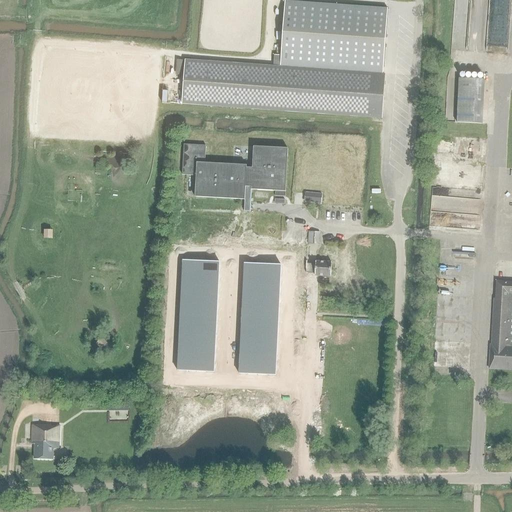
[(280,59),(273,59),(273,66),(224,62),(184,59),(181,104),(221,106),(381,118),(384,74),(382,74),(387,8),(284,0),(280,59)]
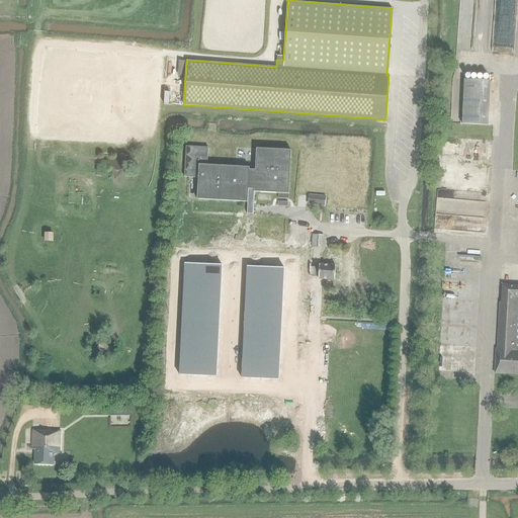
[(463,80),(460,125),(487,126),(489,82),(463,80)]
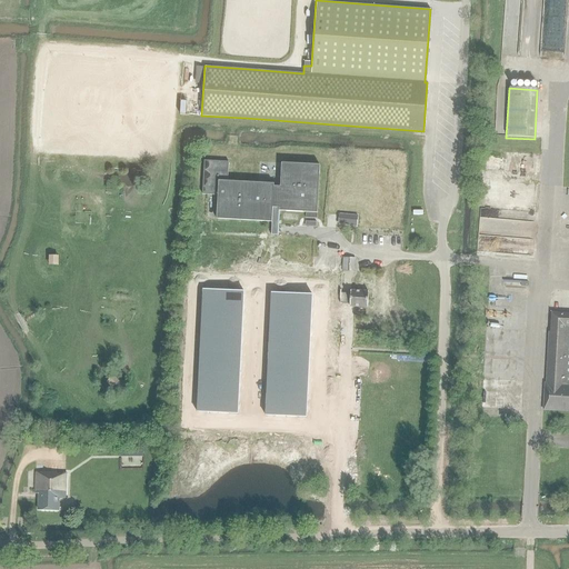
[(271,221),(271,233),(277,235),(279,210),(317,212),(317,211),(316,211),(318,173),(319,173),(319,165),(280,162),(280,163),(281,163),(280,188),(273,187),(273,183),(272,183),(271,183),(228,181),(228,161),(203,160),(202,195),(218,195),(217,219),(271,221)]
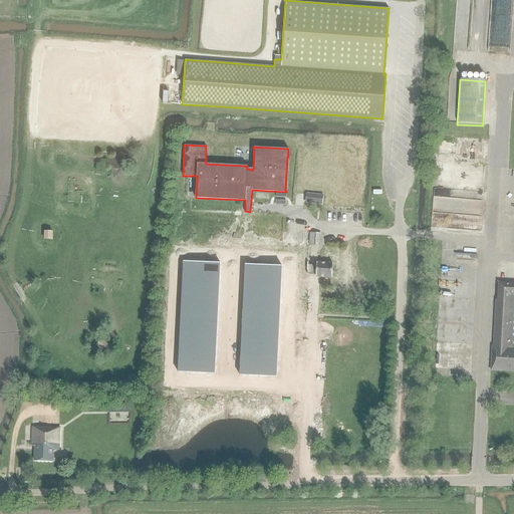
[(453,172),(443,172),(443,182),(453,182),(453,172)]
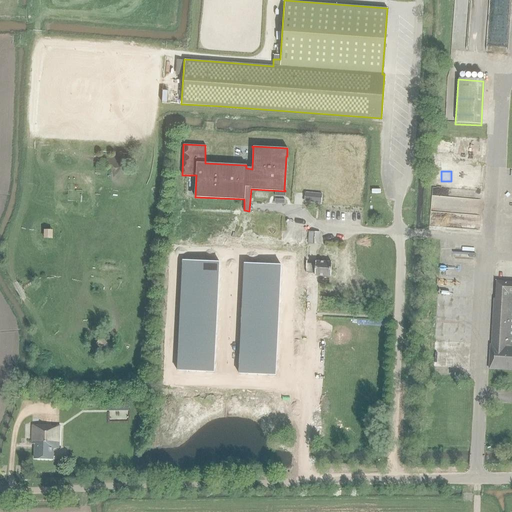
[(461,199),(462,194),(433,191),(431,211),(476,215),(477,200),(461,199)]
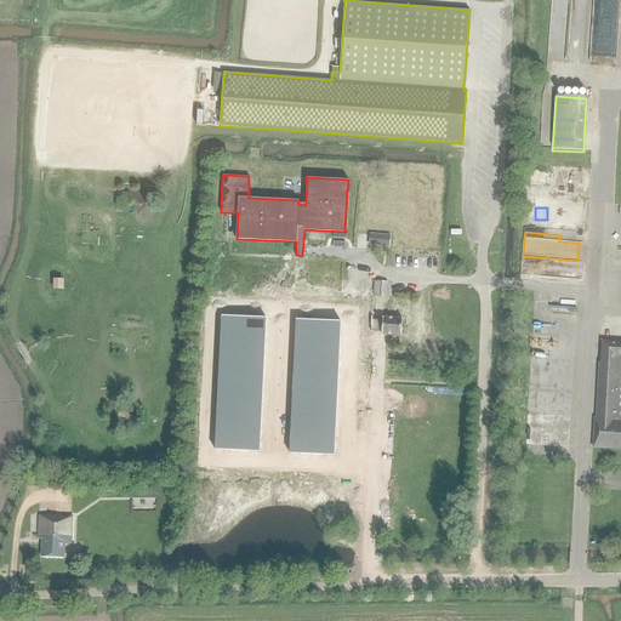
[(370,234),(369,244),(389,246),(389,235),(370,234)]
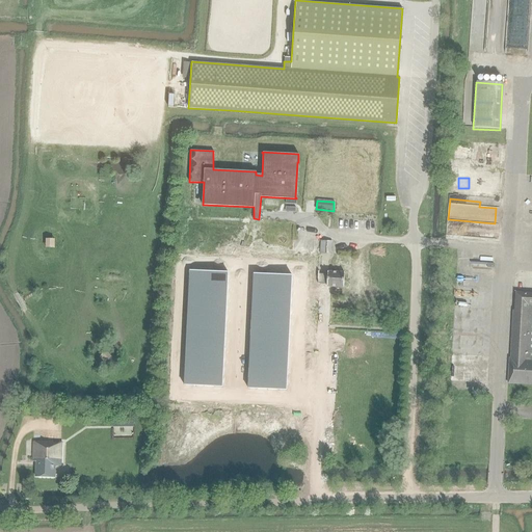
[(321,241),(320,255),(333,255),(334,242),(321,241)]
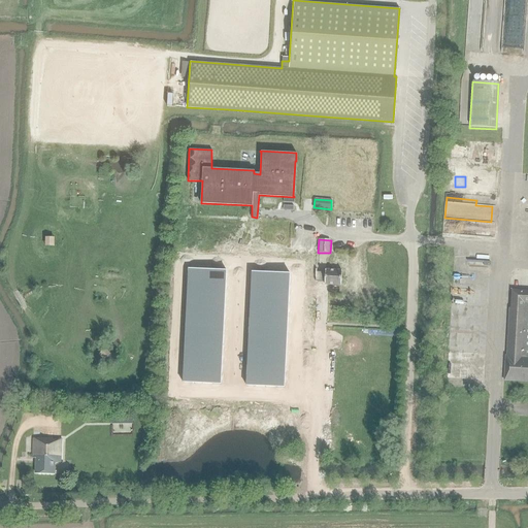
[(55,251),(56,241),(46,240),(45,250),(55,251)]
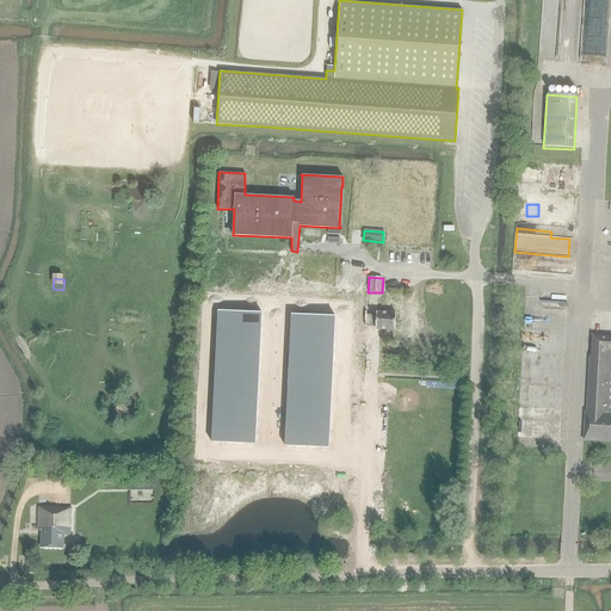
[(218,312),(211,443),(255,445),(263,314),(218,312)]
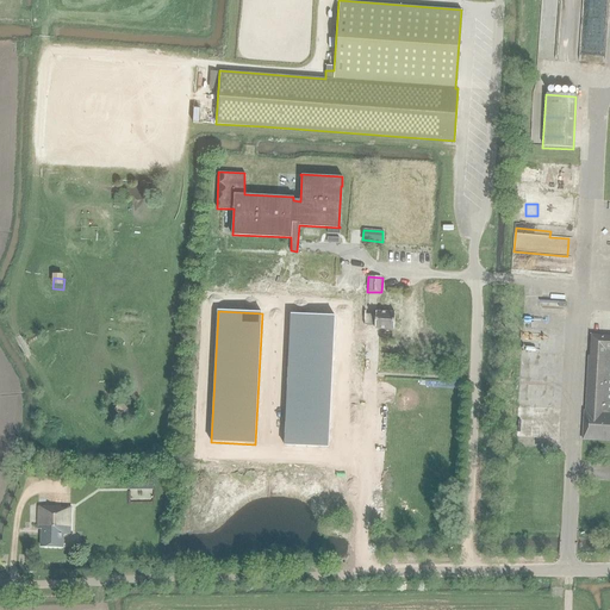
[(375,317),(374,324),(374,327),(393,328),(394,312),(375,311),(375,317)]
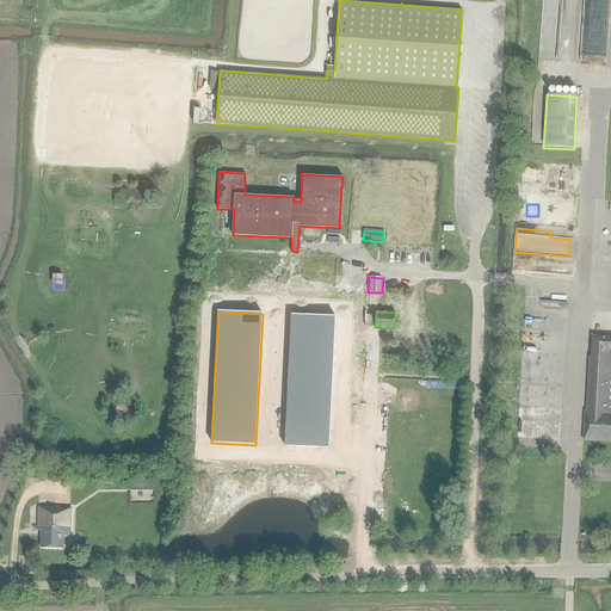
[(291,315),(285,446),(329,449),(335,318),(291,315)]
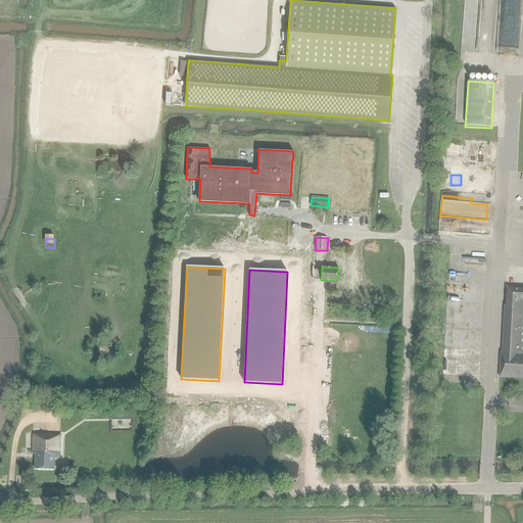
[(500,353),(498,376),(497,378),(522,379),(522,289),(507,289),(507,306),(504,306),(502,353),(500,353)]
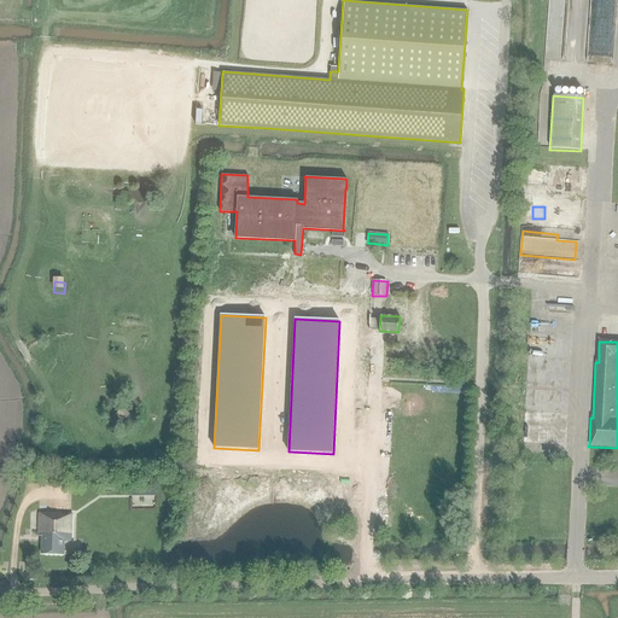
[(123,425),(132,418),(124,409),(116,418),(123,425)]
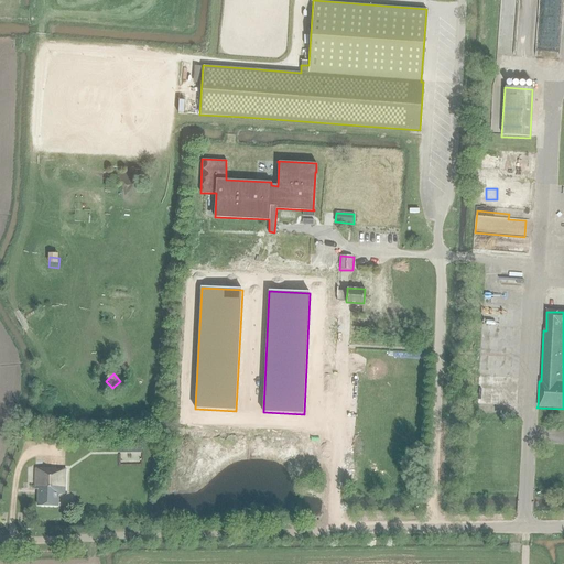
[(34,489),(38,489),(38,506),(57,506),(58,494),(65,495),(65,469),(62,469),(56,469),(35,468),(34,489)]
